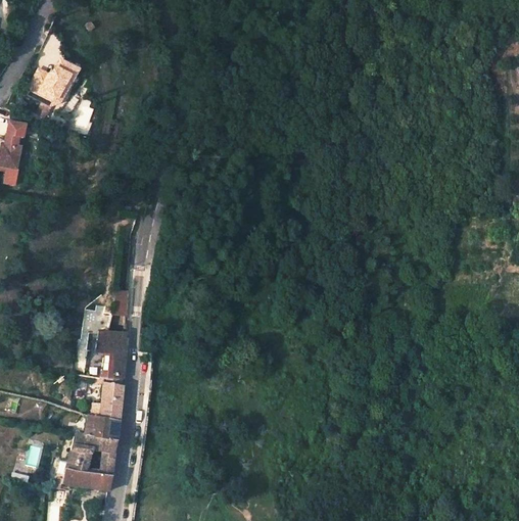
[(51,73),(42,67),(30,91),(47,100),(49,95),(54,98),(60,96),(72,74),(76,76),(81,67),(62,58),(56,70),(51,73)]
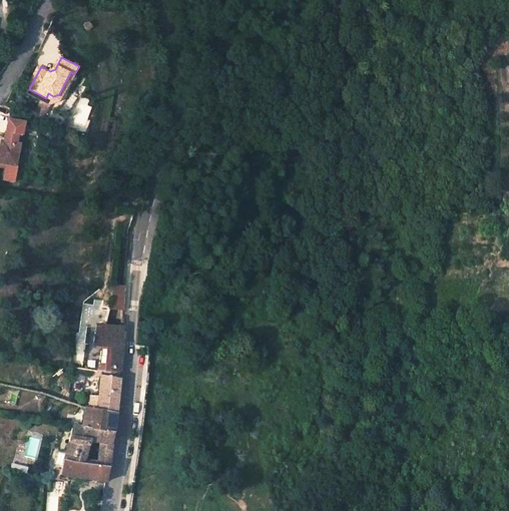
[(48,93),(46,98),(53,101),(61,98),(74,74),(70,72),(59,94),(53,96),(48,93)]
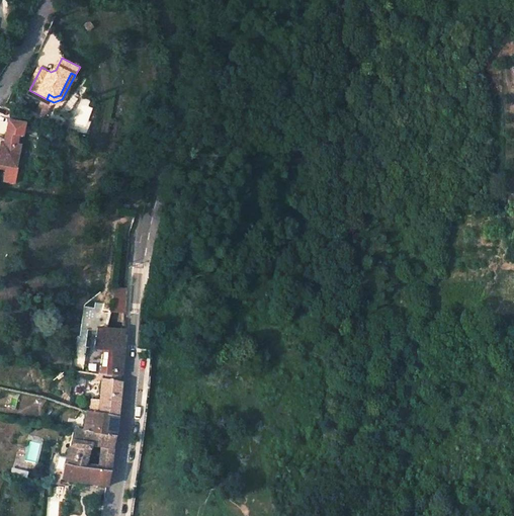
[(8,140),(5,140),(2,158),(0,157),(0,167),(0,165),(1,162),(11,163),(19,165),(23,143),(20,142),(21,133),(23,133),(25,119),(9,117),(9,121),(7,131),(9,131),(8,140)]
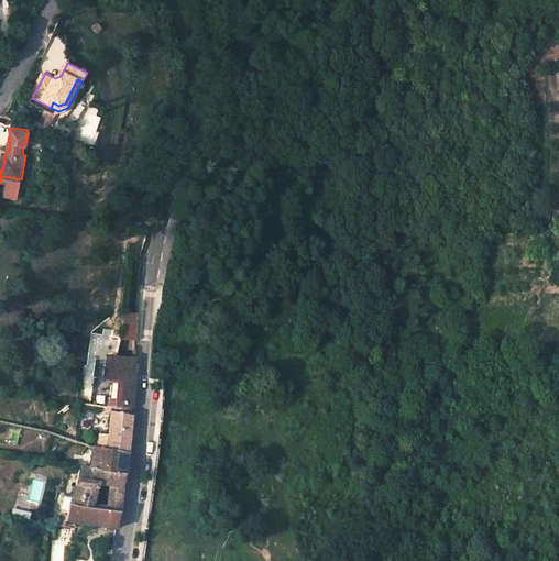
[(128,337),(142,338),(142,310),(128,309),(128,337)]
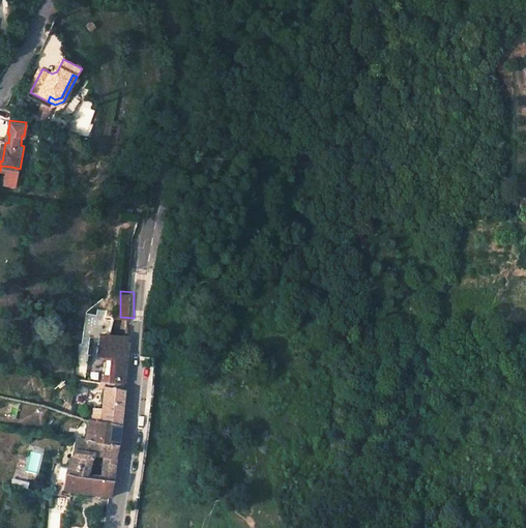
[(118,356),(116,381),(126,382),(129,352),(130,335),(103,332),(99,354),(118,356)]
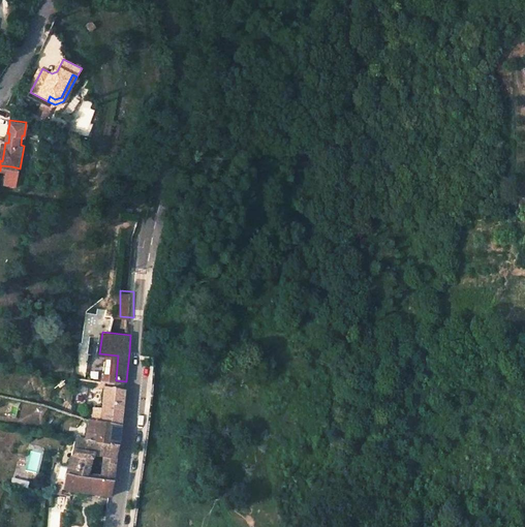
[(125,398),(126,390),(106,386),(104,409),(102,420),(94,419),(90,417),(87,439),(78,437),(70,475),(68,484),(64,483),(63,487),(78,491),(113,496),(114,484),(116,470),(119,445),(120,434),(122,423),(125,398)]
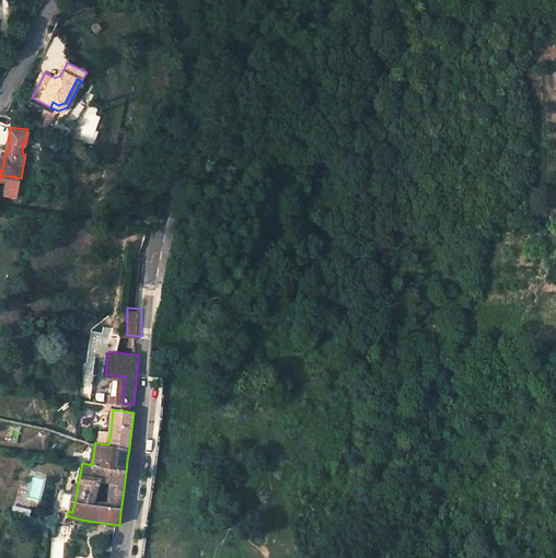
[(102,432),(100,443),(108,444),(111,433),(102,432)]
